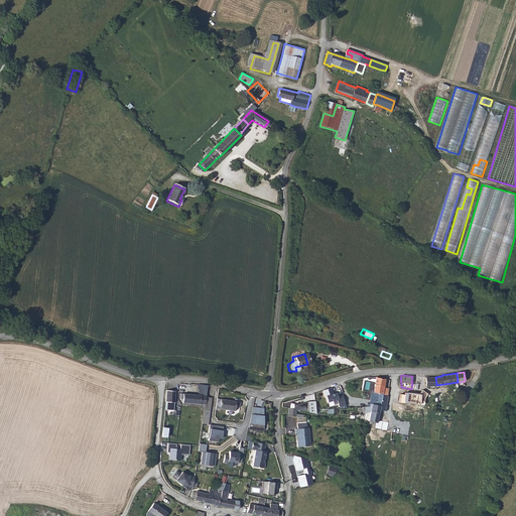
[(374,386),(383,387),(383,385),(385,379),(378,378),(378,376),(376,376),(374,386)]
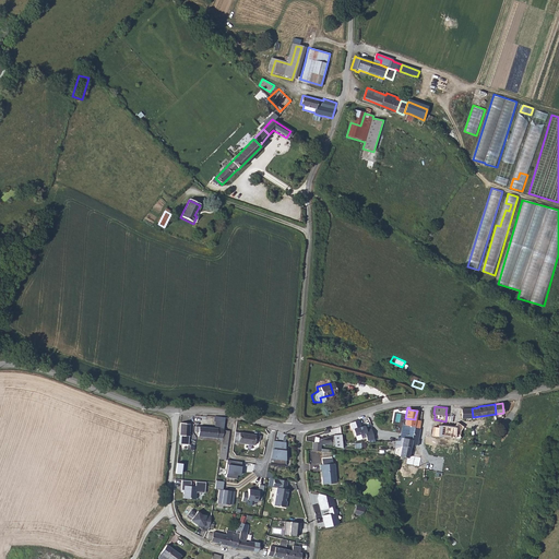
[(447,414),(445,421),(461,423),(462,418),(462,408),(447,407),(445,414),(447,414)]
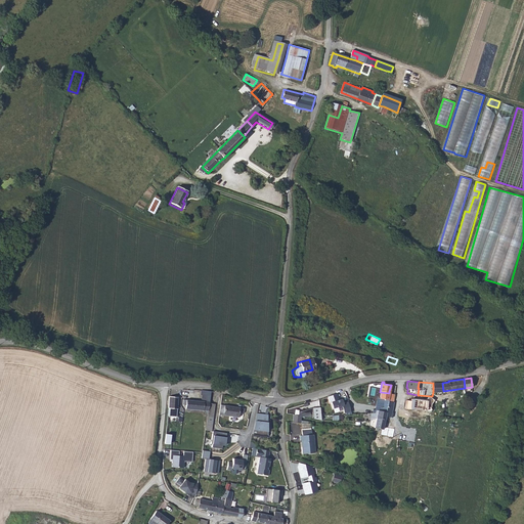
[(442,383),(433,383),(433,392),(443,392),(443,391),(442,383)]
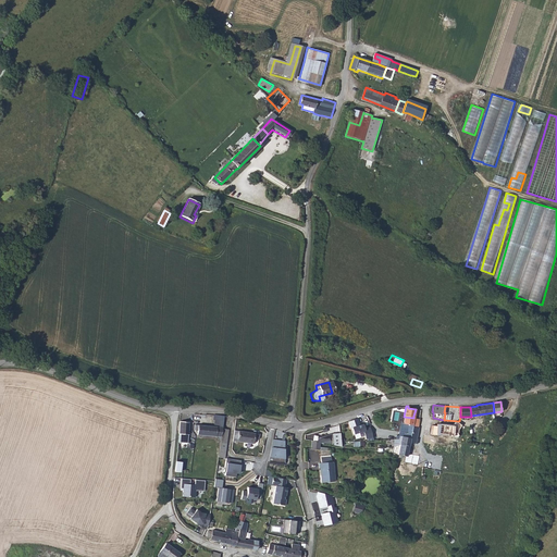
[(197,433),(221,435),(222,428),(223,416),(213,415),(212,418),(214,419),(213,425),(195,423),(194,429),(197,430),(197,433)]
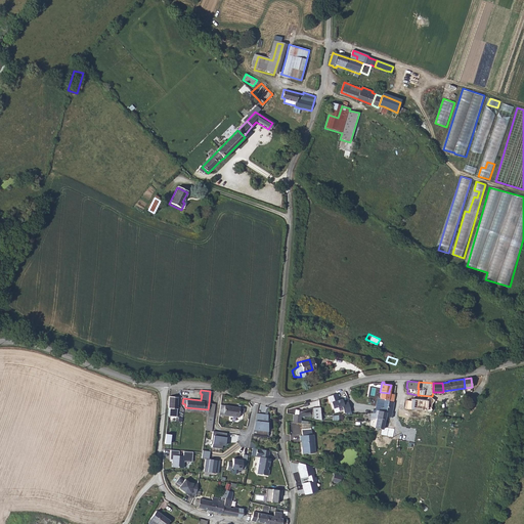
[(382,398),(380,410),(386,411),(388,401),(393,402),(395,394),(389,393),(380,392),(379,398),(382,398)]
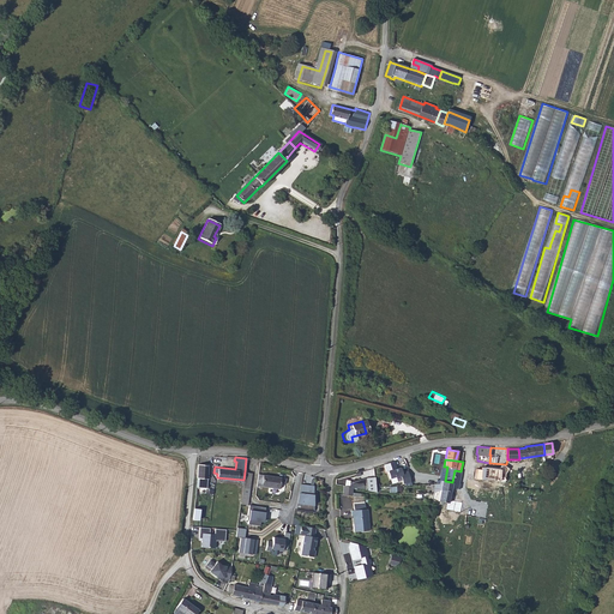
[(395,462),(384,464),(386,473),(387,473),(390,480),(401,476),(403,476),(402,473),(401,468),(397,469),(395,462)]
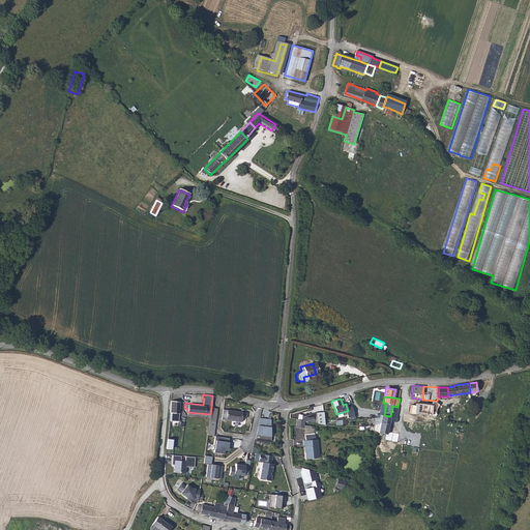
[(169,420),(178,421),(179,401),(171,400),(169,420)]
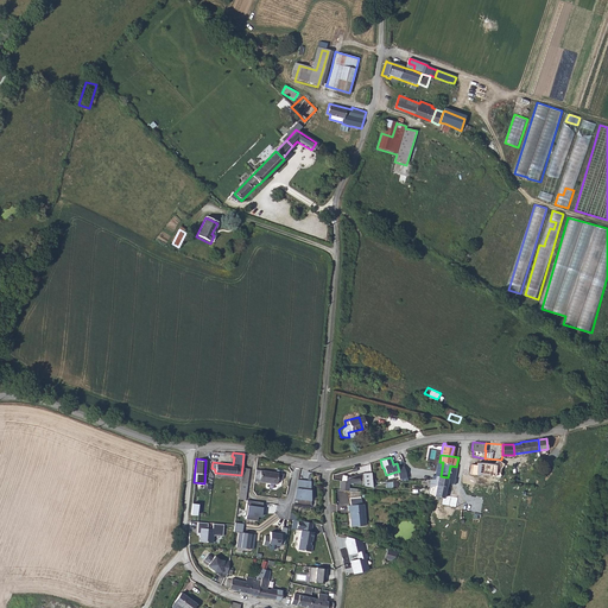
[(481,475),(505,479),(506,470),(489,468),(489,466),(483,464),(483,470),(481,470),(481,475)]
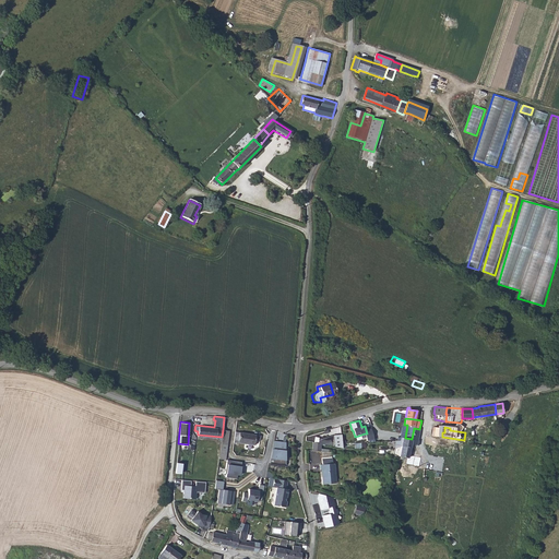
[(367,433),(365,433),(367,441),(375,439),(371,428),(366,430),(367,433)]
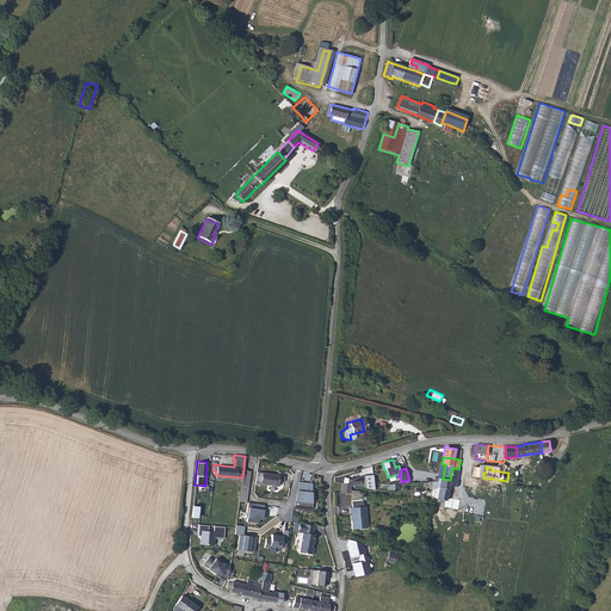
[(432,480),(430,489),(431,489),(438,487),(449,489),(450,485),(456,486),(458,469),(452,468),(450,480),(443,479),(437,477),(436,480),(432,480)]
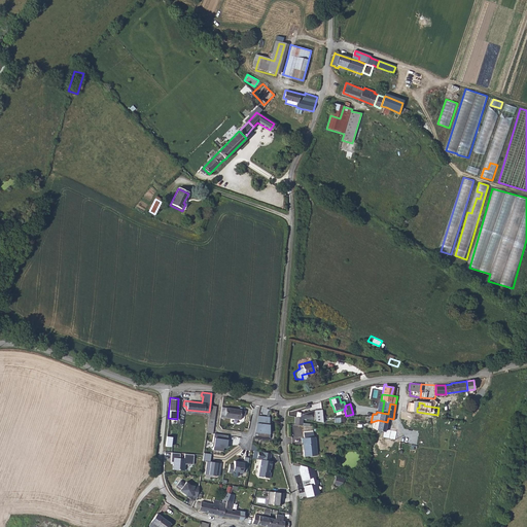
[(208,417),(206,432),(211,432),(212,432),(215,406),(210,405),(209,412),(208,417)]
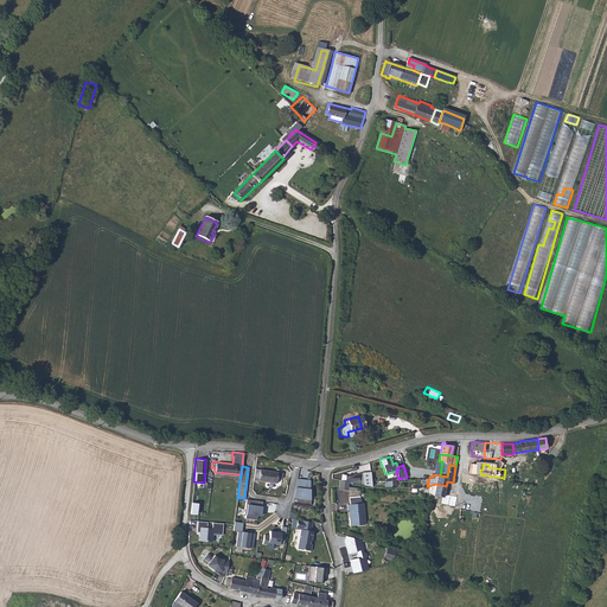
[(253,479),(275,483),(276,478),(281,478),(282,472),(254,468),(253,479)]
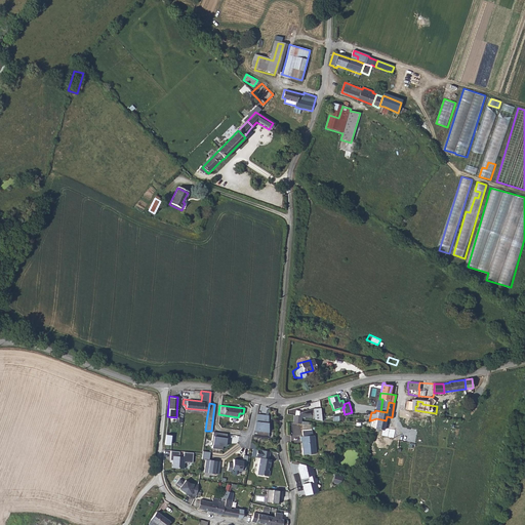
[(320,420),(321,420),(320,415),(320,407),(313,408),(298,412),(298,415),(301,416),(320,420)]
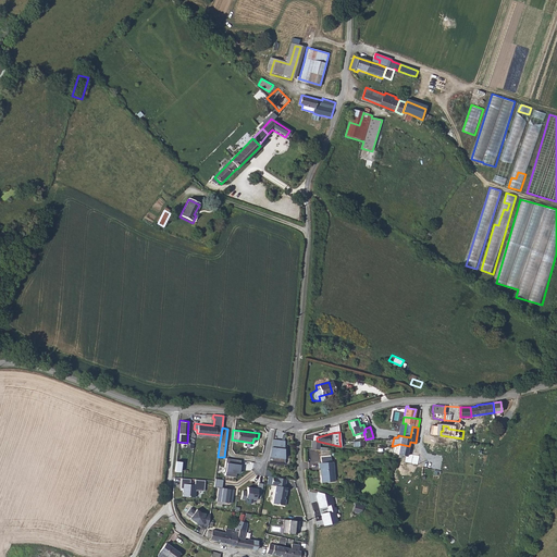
[(284,441),(272,440),(268,461),(276,462),(285,462),(284,441)]
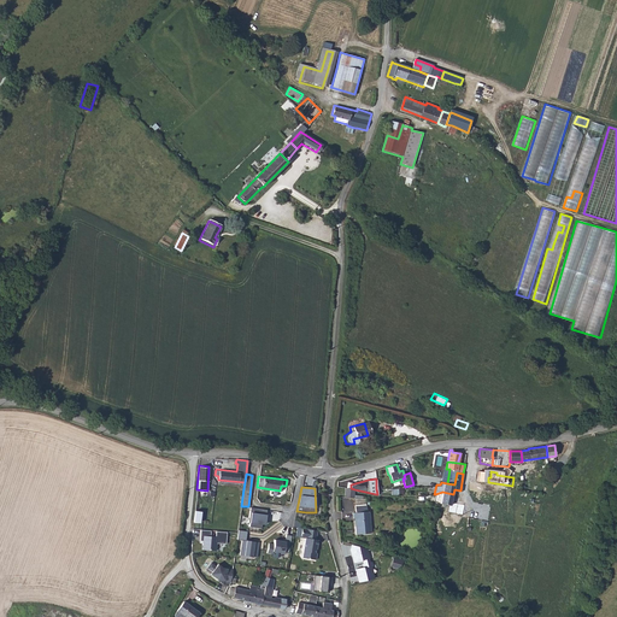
[(435,501),(451,505),(453,494),(442,492),(442,495),(438,495),(435,501)]
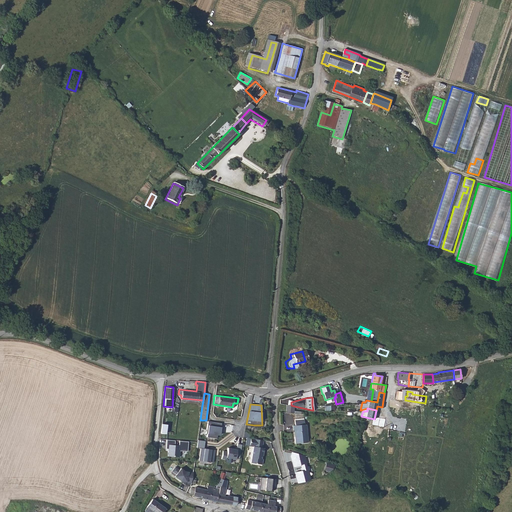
[(294,430),(295,443),(307,442),(305,424),(304,424),(303,418),(293,419),(294,425),(292,425),(292,430),(294,430)]
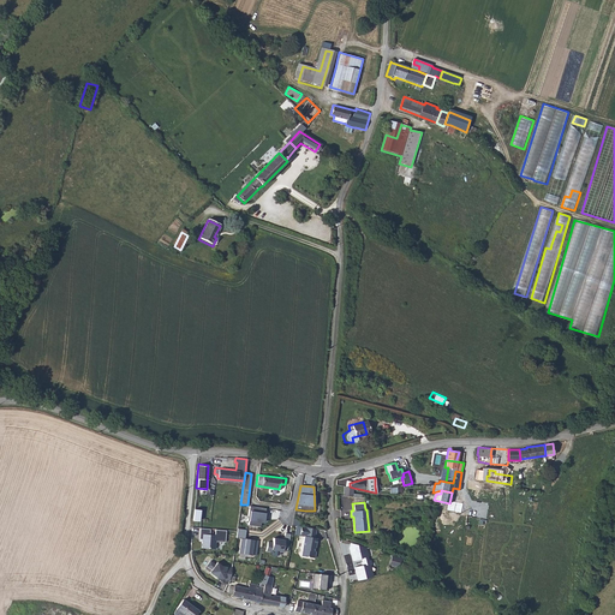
[(266,509),(250,507),(249,525),(261,527),(261,524),(266,524),(266,509)]
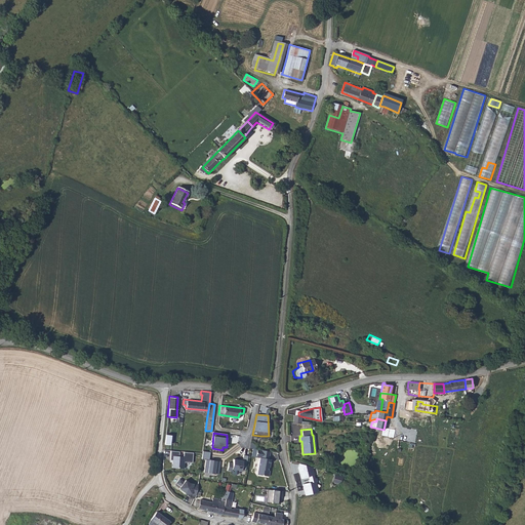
[(192,462),(193,452),(185,451),(184,451),(183,456),(178,455),(179,451),(178,450),(170,450),(169,459),(172,459),(171,467),(184,468),(184,461),(192,462)]
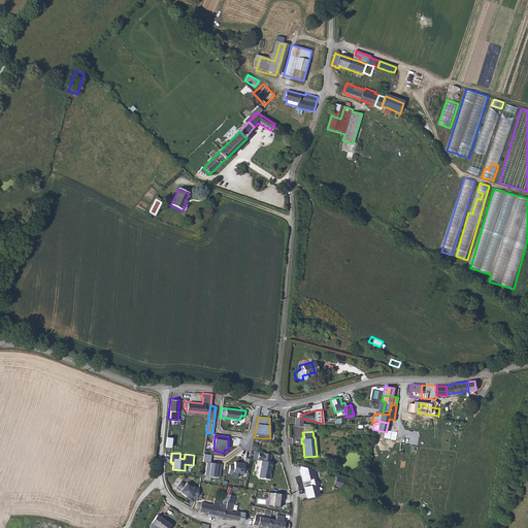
[(272,454),(260,453),(259,460),(262,461),(260,477),(271,480),(272,473),(271,473),(273,462),(271,462),(272,454)]
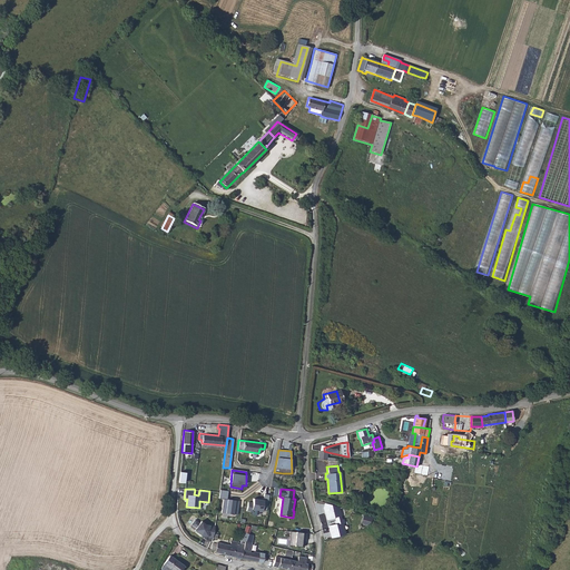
[(227,491),(219,490),(218,499),(223,499),(220,512),(236,514),(238,501),(226,499),(227,491)]
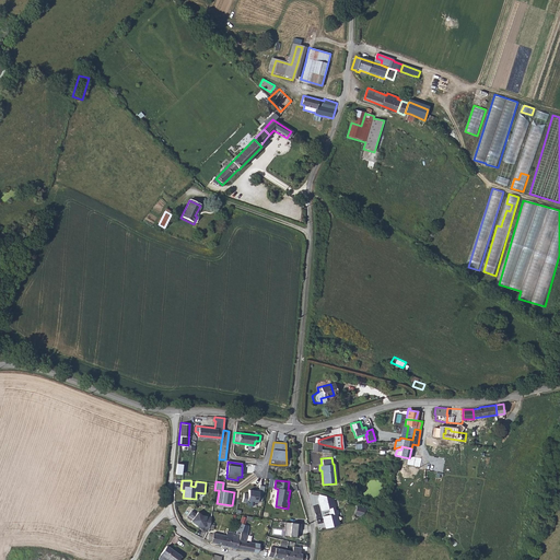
[(265,486),(259,486),(258,491),(248,490),(248,493),(244,493),(242,501),(246,502),(247,500),(257,502),(257,501),(261,502),(265,486)]
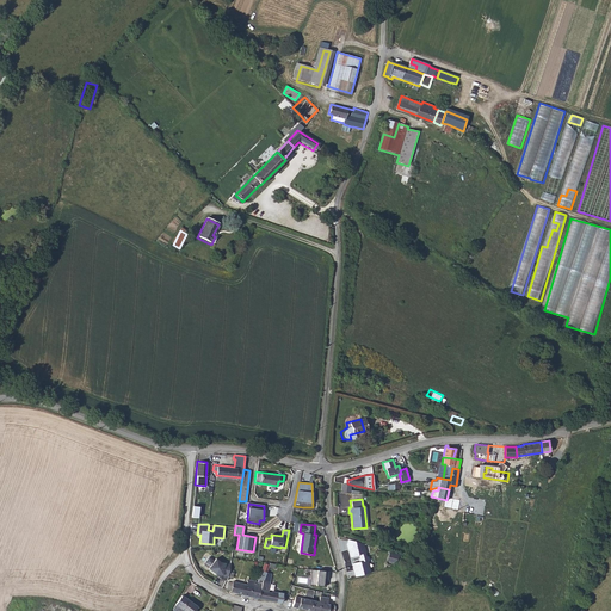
[(349,539),(346,544),(350,559),(359,556),(360,562),(353,565),(356,578),(371,574),(364,544),(349,539)]
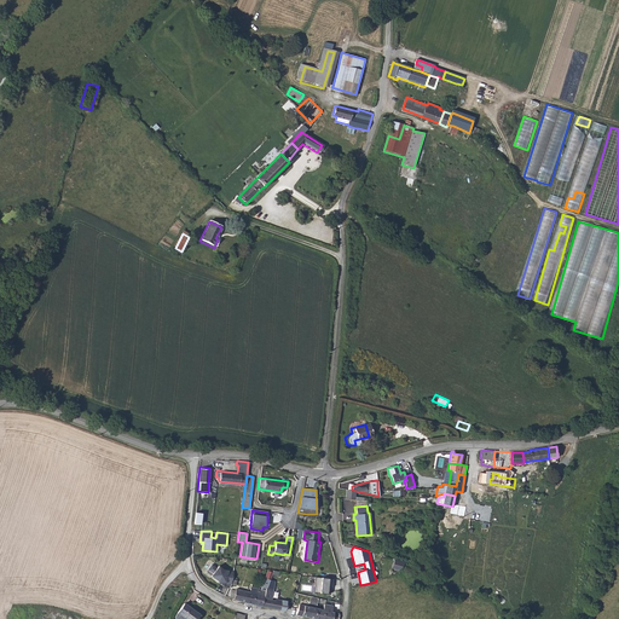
[(406,562),(395,559),(392,570),(399,571),(406,562)]
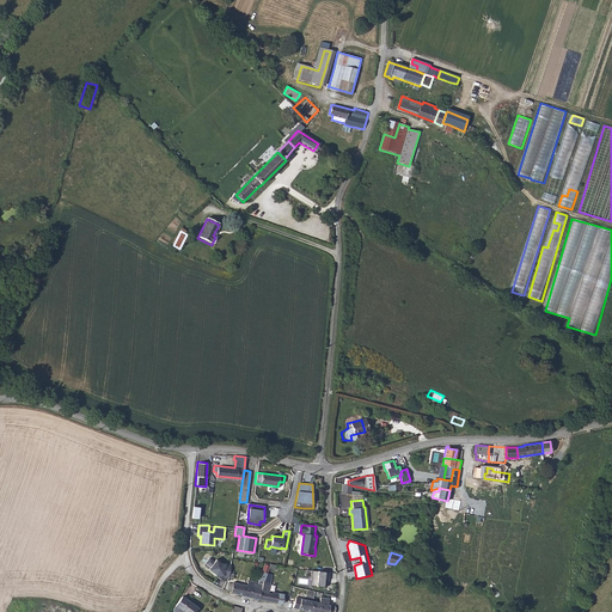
[(230,565),(220,563),(215,560),(213,562),(208,558),(204,563),(209,567),(207,569),(214,575),(220,576),(219,579),(226,581),(227,577),(228,571),(230,565)]
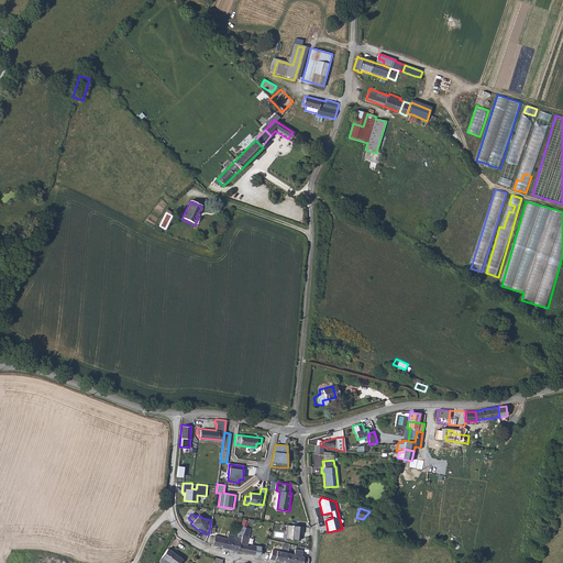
[(236,536),(233,534),(230,550),(239,551),(240,543),(241,534),(242,534),(244,527),(246,520),(242,518),(236,536)]
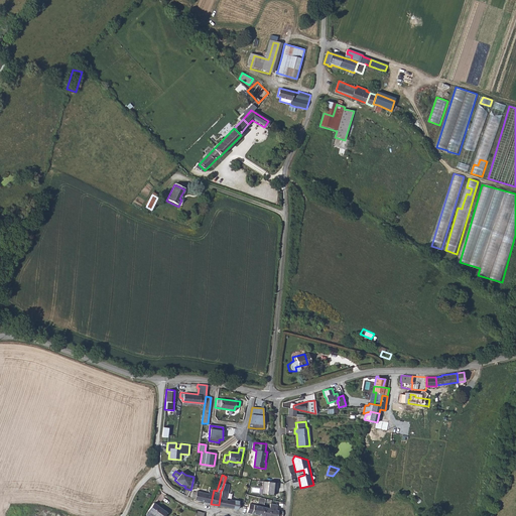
[(263,482),(262,495),(273,495),(275,483),(263,482)]
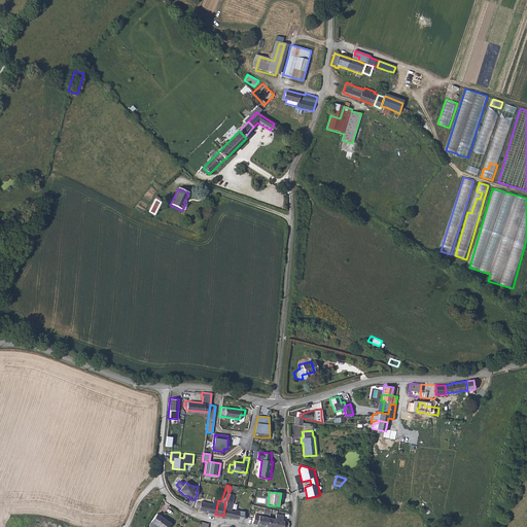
[(244,512),(244,511),(234,508),(233,511),(230,511),(234,494),(229,493),(226,500),(225,500),(224,508),(223,516),(234,518),(243,520),(244,512)]
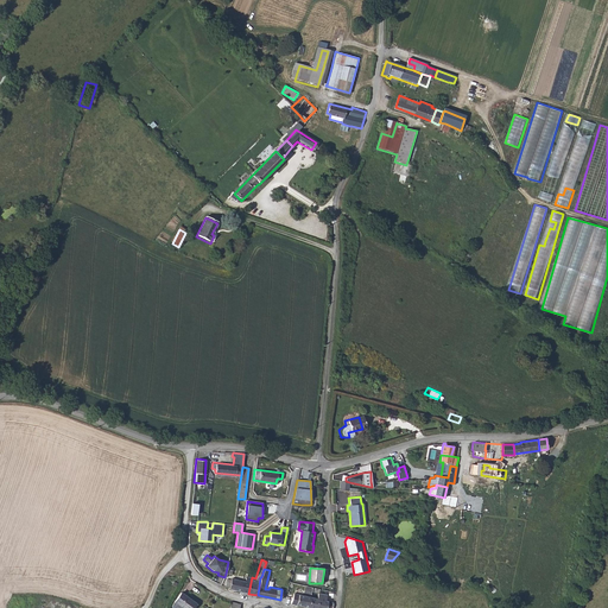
[(240,591),(248,594),(252,577),(246,576),(245,581),(242,580),(240,591)]
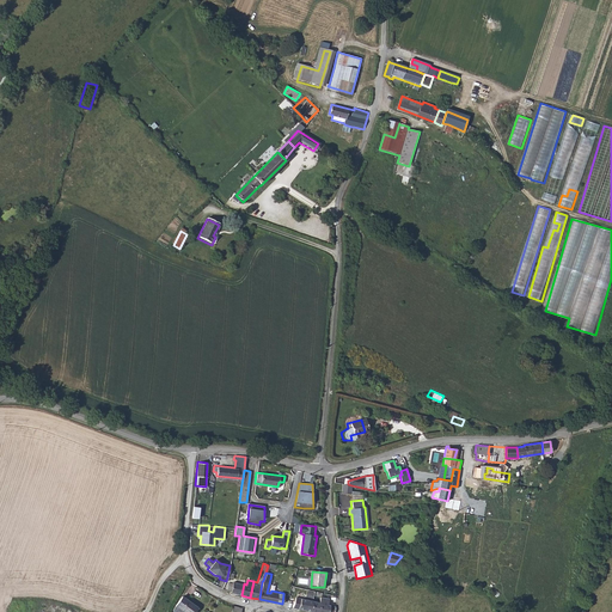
[(230,593),(242,595),(244,583),(232,581),(232,583),(227,582),(227,586),(226,589),(230,591),(230,593)]
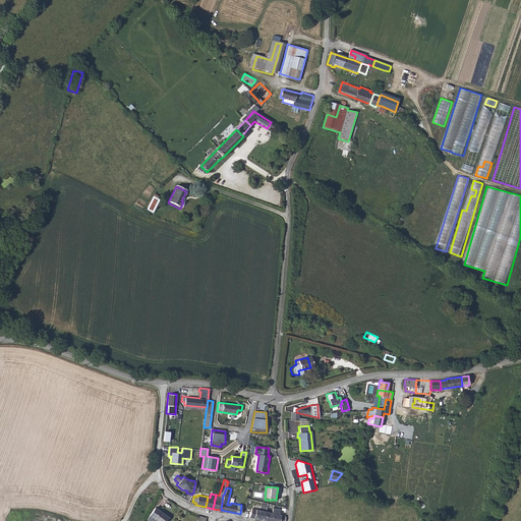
[(149,516),(156,520),(164,520),(167,517),(155,508),(149,516)]
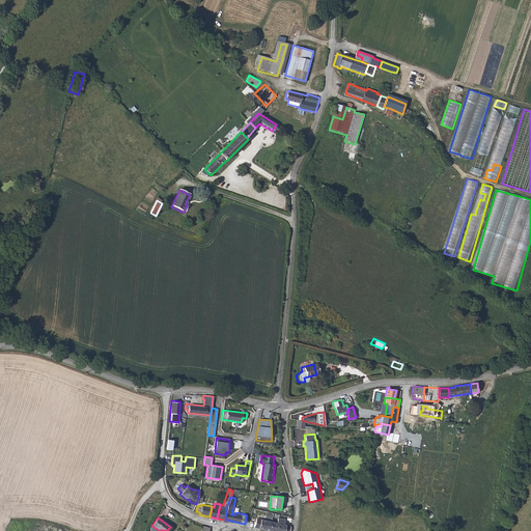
[(284,530),(286,525),(284,524),(285,520),(278,518),(277,523),(256,518),(254,527),(257,528),(271,530),(284,530)]
